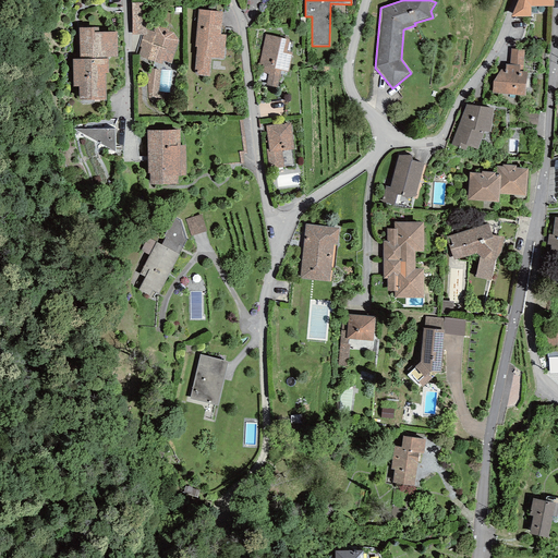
[(518,0),(511,16),(531,16),(531,7),(554,7),(554,0),(518,0)]
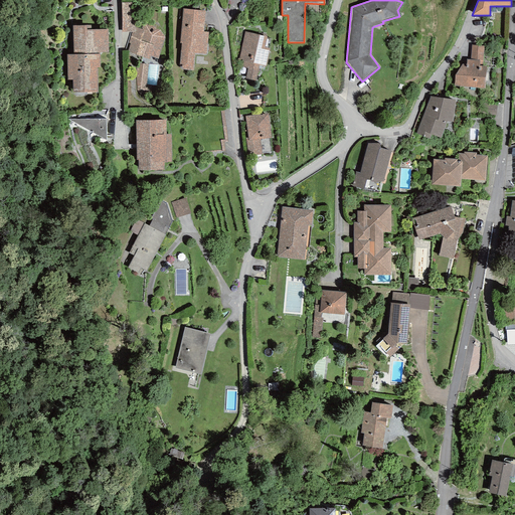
[(135,2),(122,3),(122,32),(132,32),(135,32),(135,27),(135,2)]
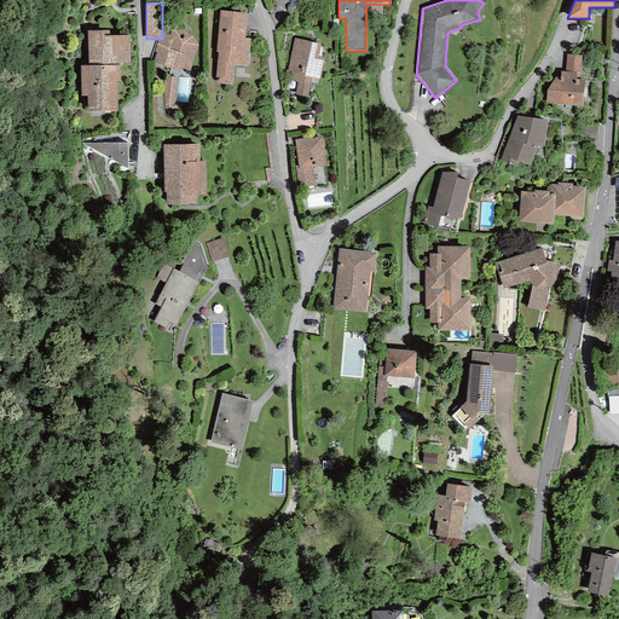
[(223,85),(232,85),(235,64),(248,65),(250,39),(244,38),(247,13),(220,11),(217,52),(218,52),(217,79),(217,80),(217,81),(218,82),(219,84),(220,84),(223,85)]
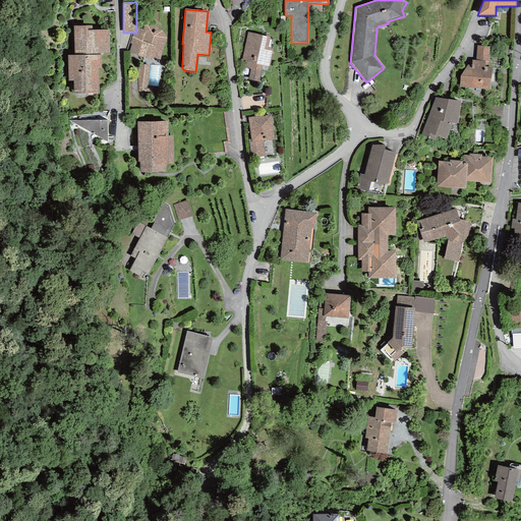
[(142,30),(136,27),(136,33),(133,33),(130,44),(131,44),(128,52),(152,60),(153,57),(160,60),(166,39),(162,31),(157,29),(158,26),(146,22),(142,30)]
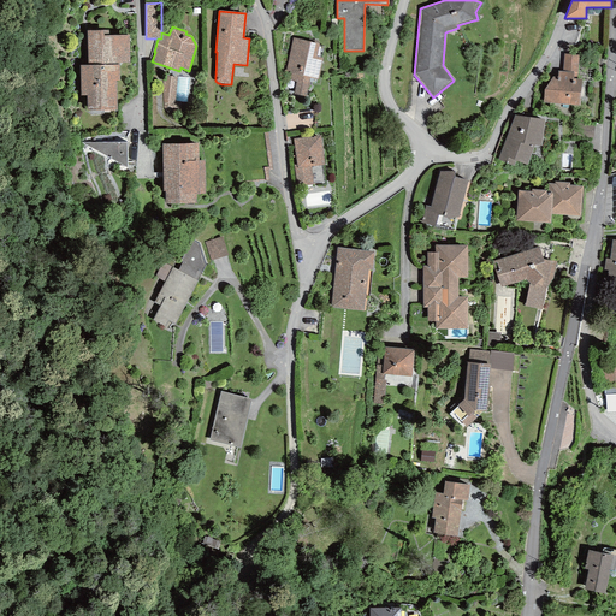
[(87,96),(88,111),(117,110),(116,81),(119,81),(119,64),(130,64),(130,35),(110,35),(110,30),(87,31),(88,65),(80,65),(81,96),(87,96)]
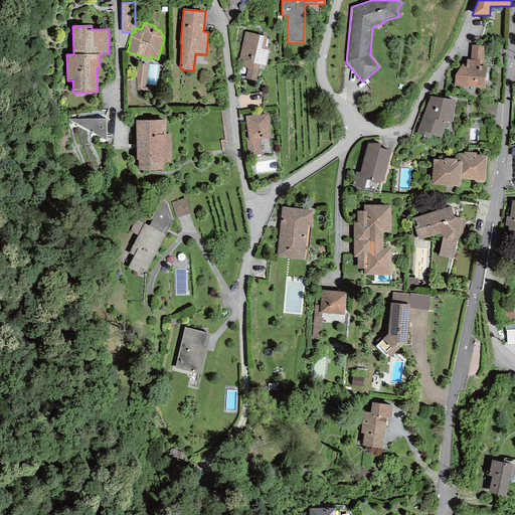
[(247,68),(245,78),(255,80),(260,65),(266,66),(270,48),(265,47),(267,37),(244,32),(237,66),(247,68)]
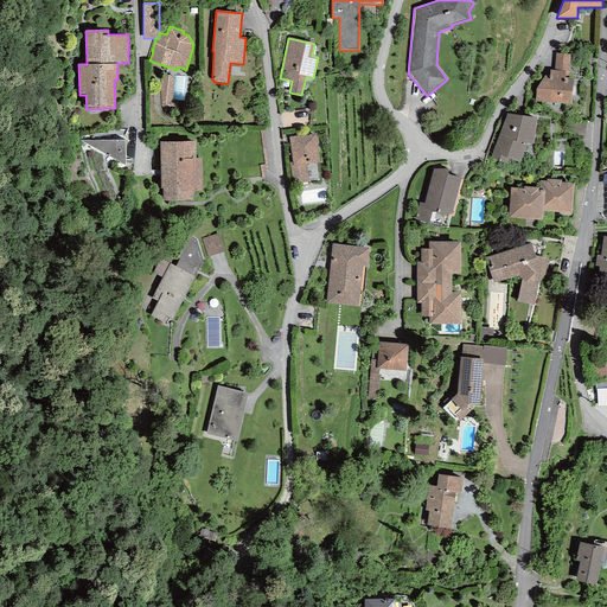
[(569,71),(570,55),(556,53),(555,70),(569,71)]
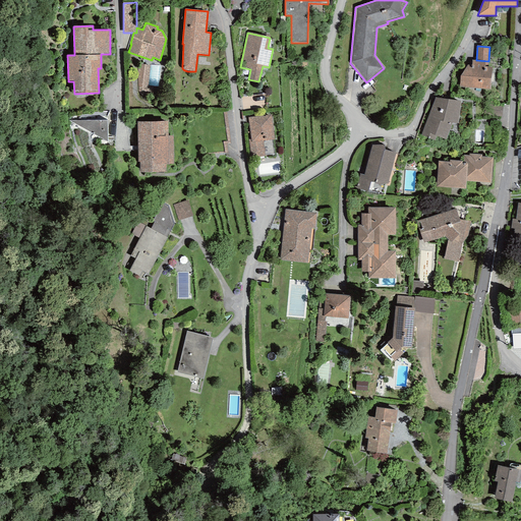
[(460,75),(460,87),(490,90),(493,67),(488,67),(488,61),(476,60),(472,60),(472,65),(467,65),(460,75)]
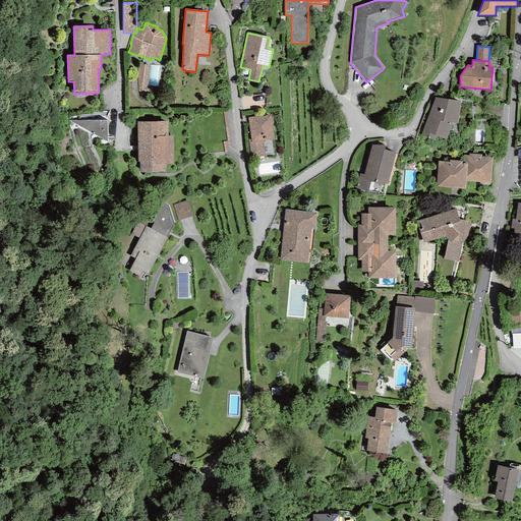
[(436,97),(421,135),(435,140),(436,136),(446,139),(452,123),(458,123),(460,101),(436,97)]
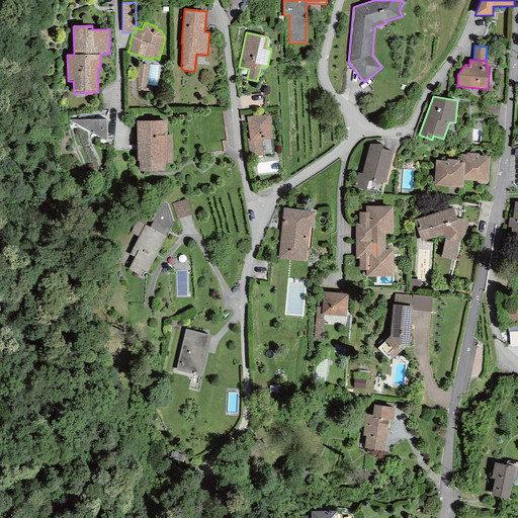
[(250,157),(263,155),(261,140),(272,139),(269,114),(247,116),(249,139),(247,139),(250,157)]
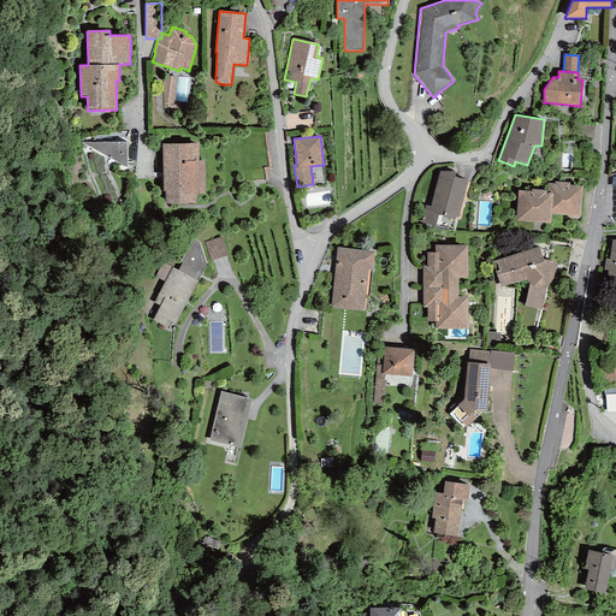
[(82,142),(128,169),(126,142),(82,142)]
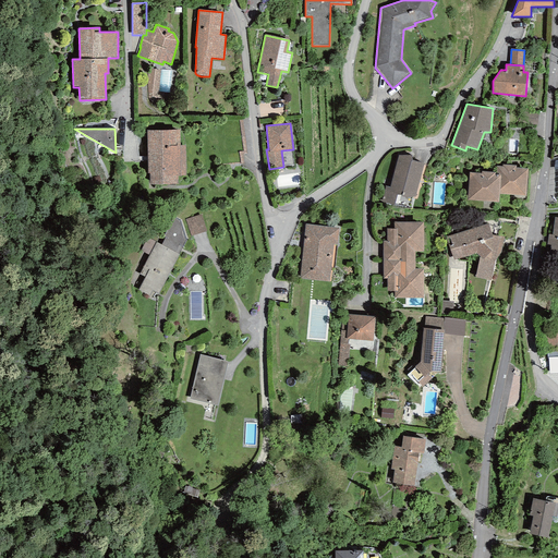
[(149,173),(149,185),(178,184),(178,176),(185,176),(185,145),(180,145),(180,130),(147,131),(148,173),(149,173)]
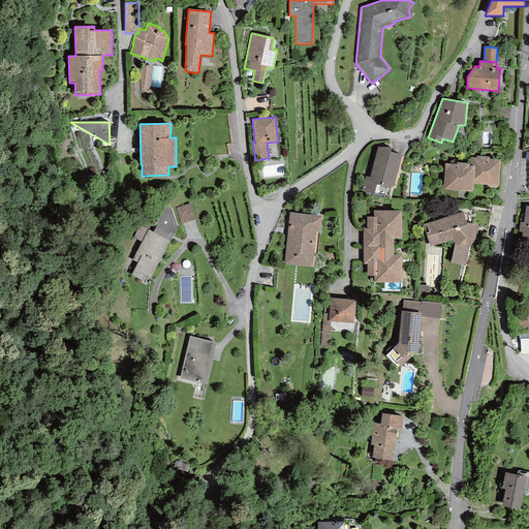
[(377,147),(369,178),(366,177),(362,192),(389,197),(392,187),(394,187),(402,155),(390,152),(391,148),(377,147)]
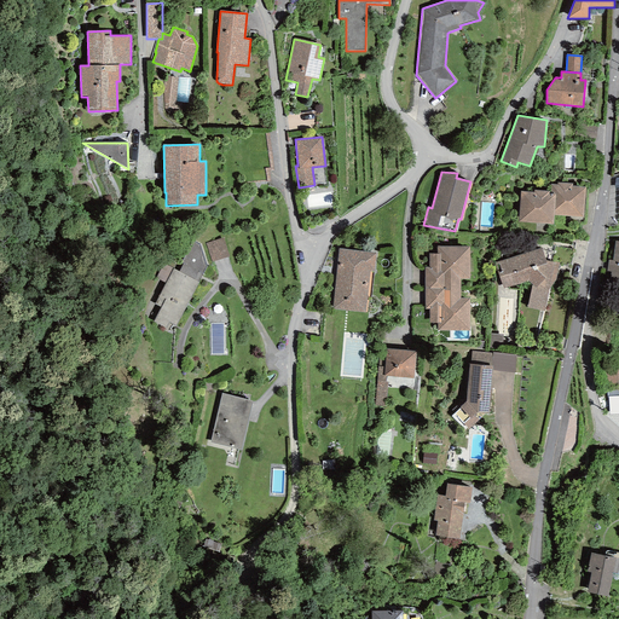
[(554,215),(584,218),(585,187),(572,186),(572,184),(557,183),(557,185),(550,185),(550,194),(555,195),(554,215)]
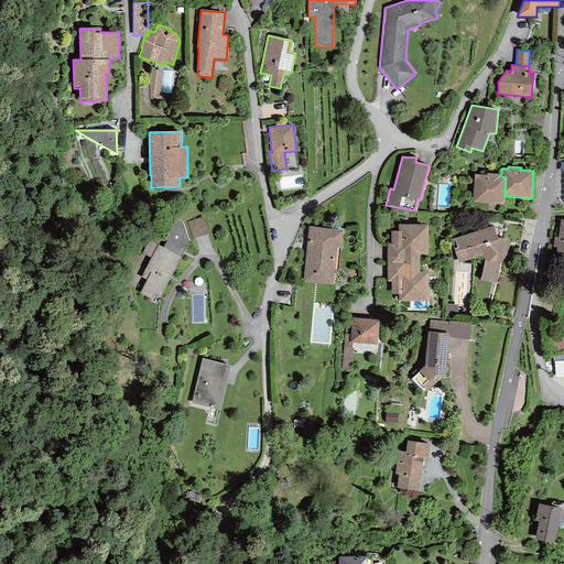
[(475,174),(473,202),(503,204),(505,196),(506,177),(501,176),(500,176),(500,174),(487,173),(487,175),(475,174)]
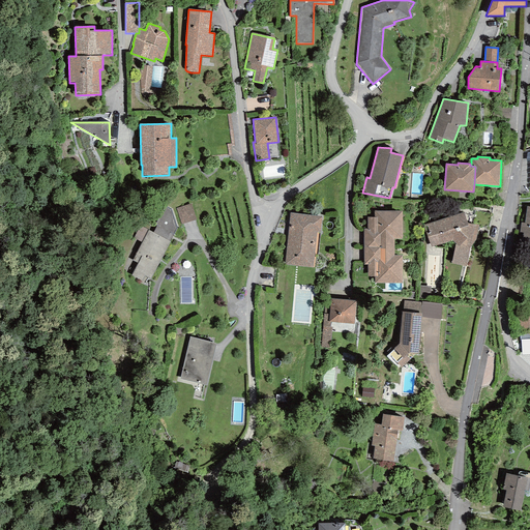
[(176,208),(181,224),(196,219),(190,204),(176,208)]
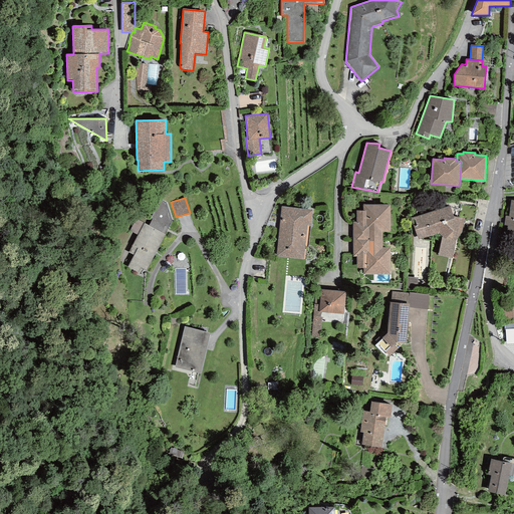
[(134,255),(127,267),(138,272),(141,268),(147,271),(172,222),(166,203),(160,200),(151,219),(152,219),(149,226),(144,223),(138,235),(129,253),(134,255)]
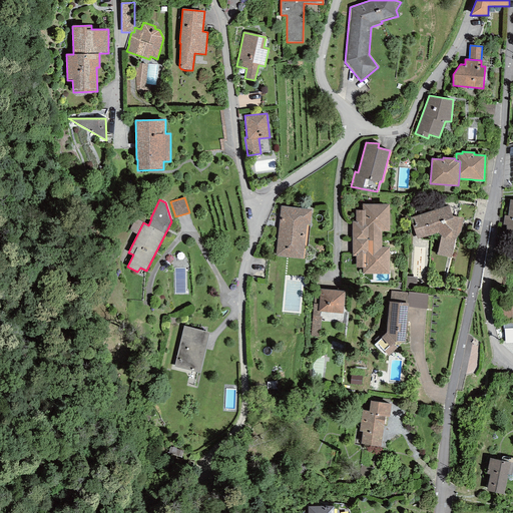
[(512,234),(512,200),(510,200),(508,216),(505,215),(503,224),(507,225),(505,233),(512,234)]
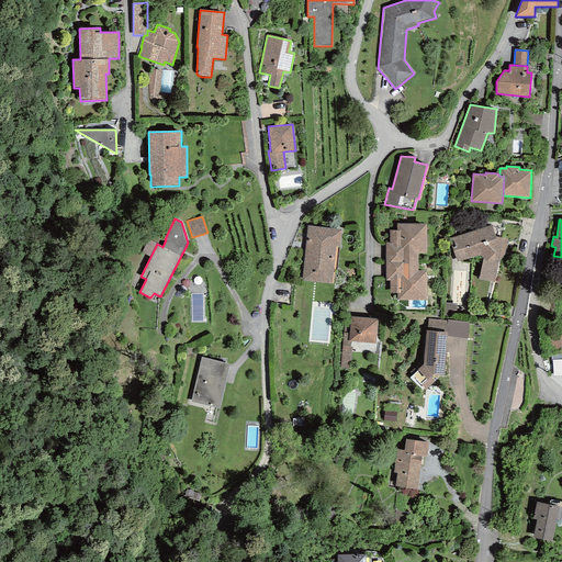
[(385,244),(386,262),(417,262),(417,254),(426,254),(426,224),(397,224),(397,231),(390,231),(390,244),(385,244)]
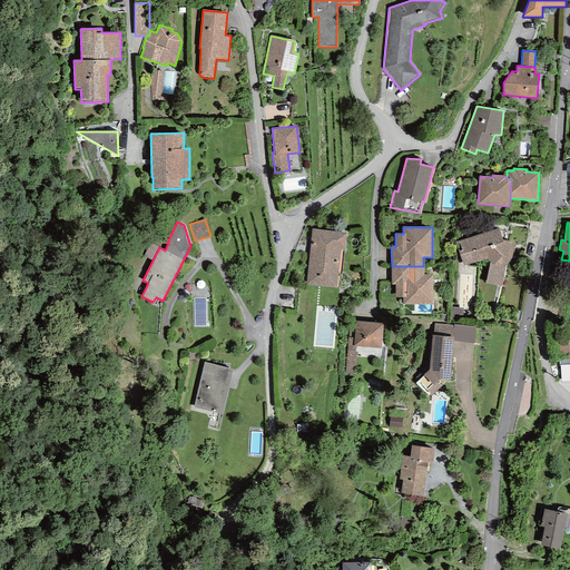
[(490,263),(485,283),(501,286),(505,266),(512,258),(514,242),(502,239),(499,228),(455,242),(463,266),(487,259),(490,263)]
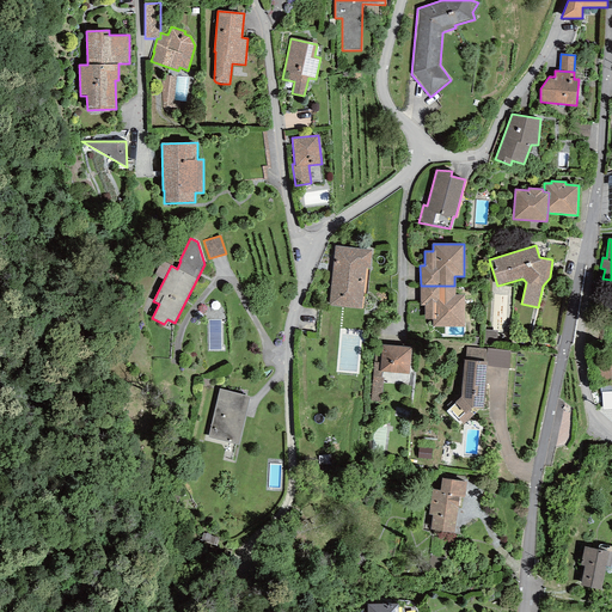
[(335,246),(329,306),(361,308),(362,297),(367,297),(372,250),(335,246)]
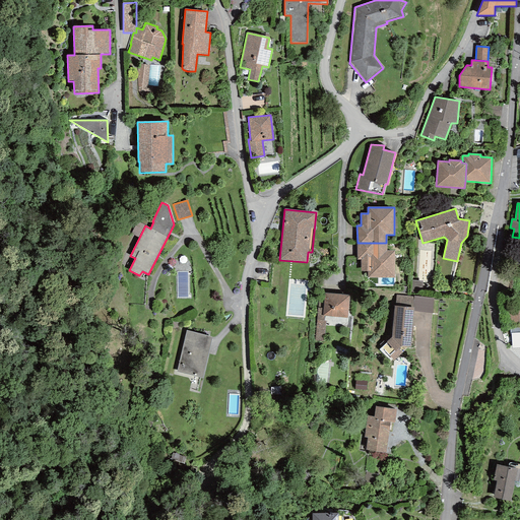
[(131,234),(139,238),(145,225),(137,221),(131,234)]
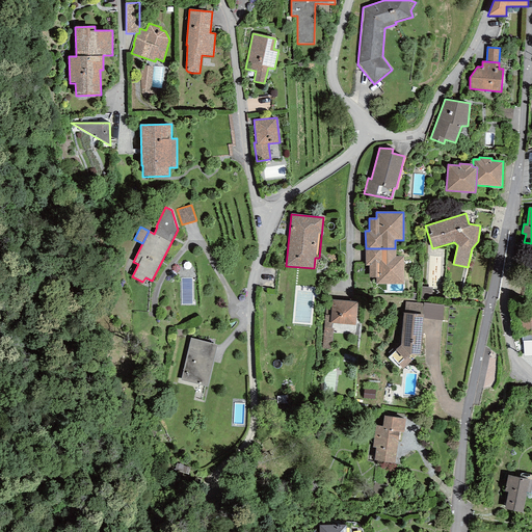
[(395,257),(395,248),(366,248),(366,265),(369,265),(369,277),(376,277),(376,284),(403,284),(403,257),(395,257)]
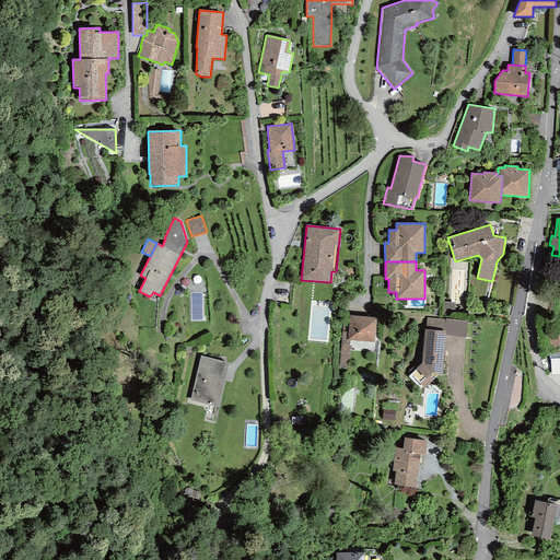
[(454,315),(455,303),(445,302),(443,314),(454,315)]
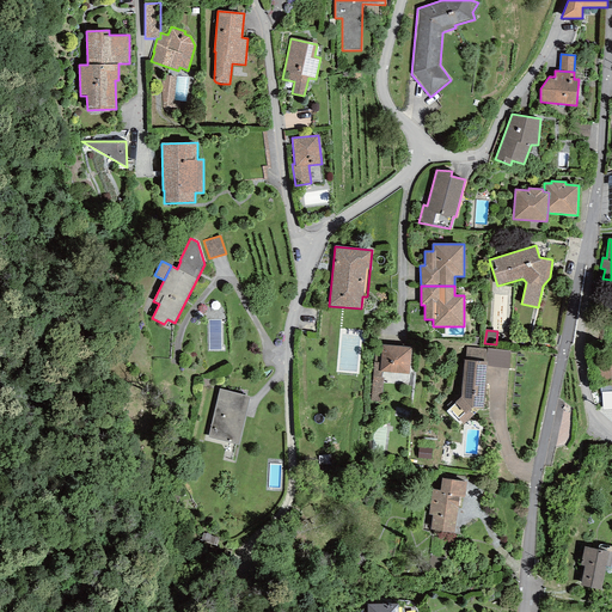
[(411,348),(381,344),(380,363),(379,372),(383,372),(409,374),(411,348)]
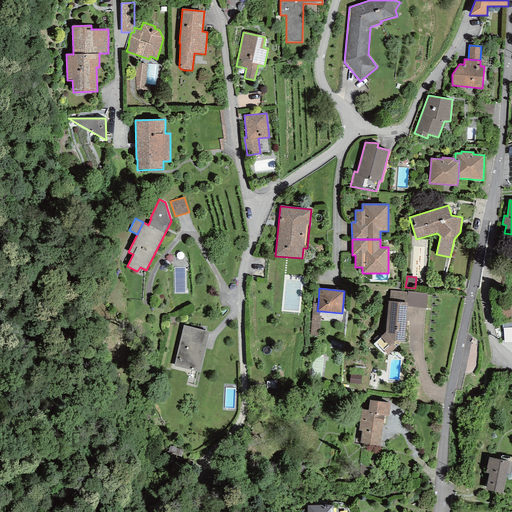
[(407,292),(390,290),(389,301),(406,302),(407,292)]
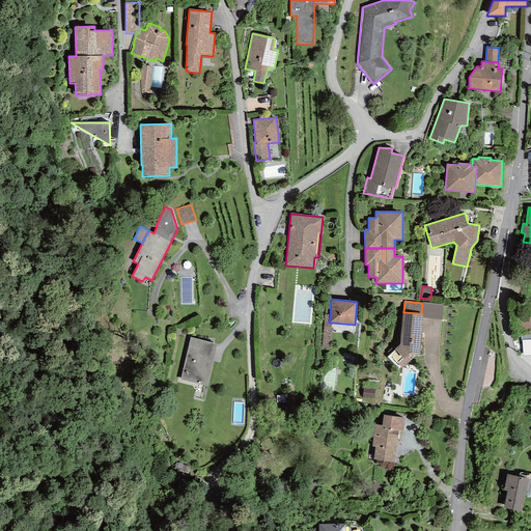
[(422,317),(442,320),(443,304),(422,303),(421,313),(423,314),(422,317)]
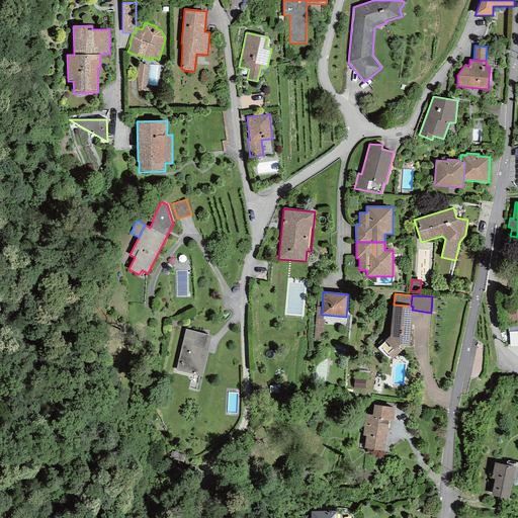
[(412,310),(413,307),(411,306),(394,305),(393,305),(391,336),(384,340),(385,341),(377,348),(391,361),(406,346),(409,346),(412,310)]
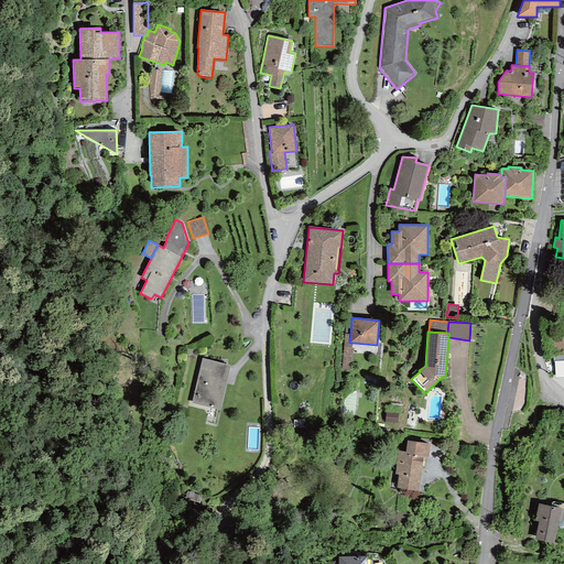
[(552,355),(563,353),(563,332),(550,334),(552,355)]
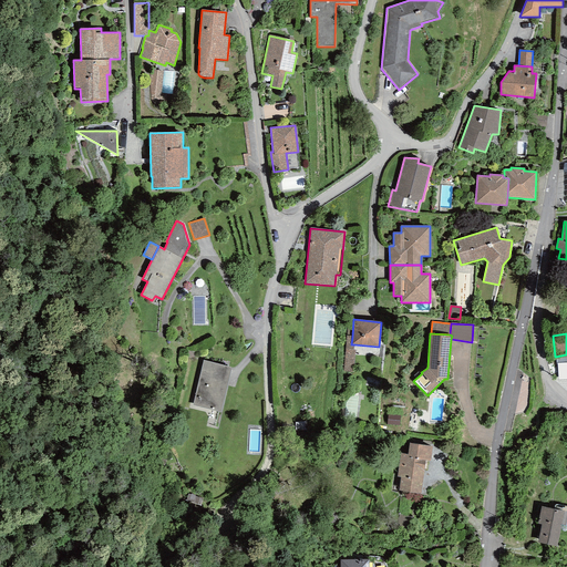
[(343,372),(353,372),(356,350),(353,350),(354,344),(351,344),(352,337),(347,336),(343,372)]
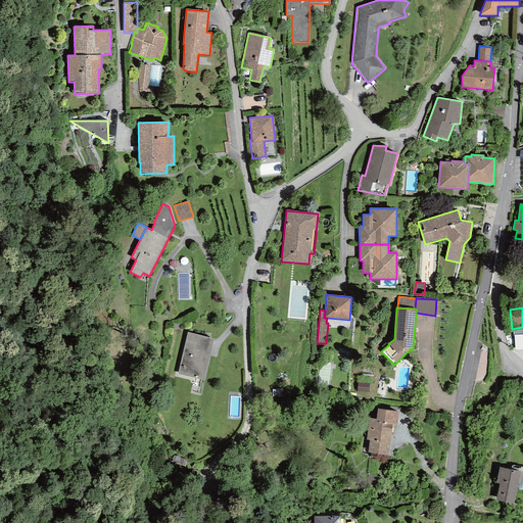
[(187,332),(178,374),(203,380),(214,339),(187,332)]
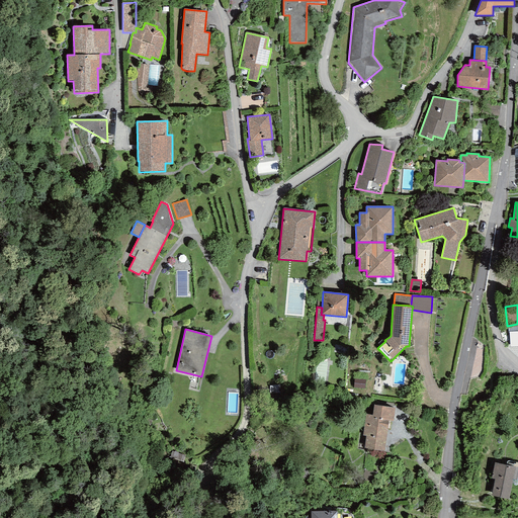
[(365,378),(354,378),(353,387),(364,389),(365,378)]
